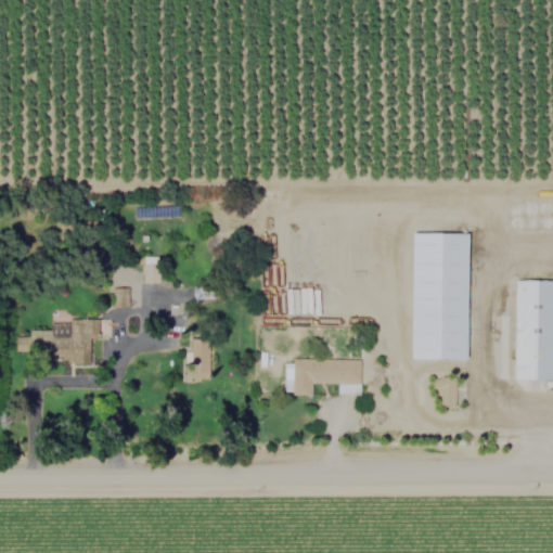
[(413,359),(468,360),(470,234),(414,233),(413,359)]
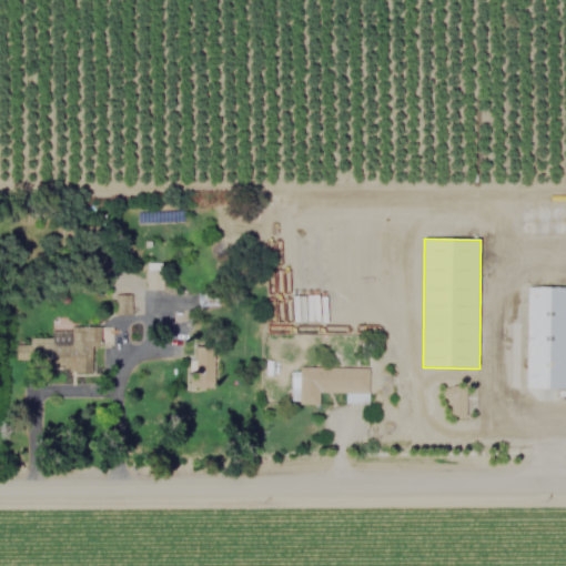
[(565,287),(528,287),(526,390),(565,390),(565,287)]
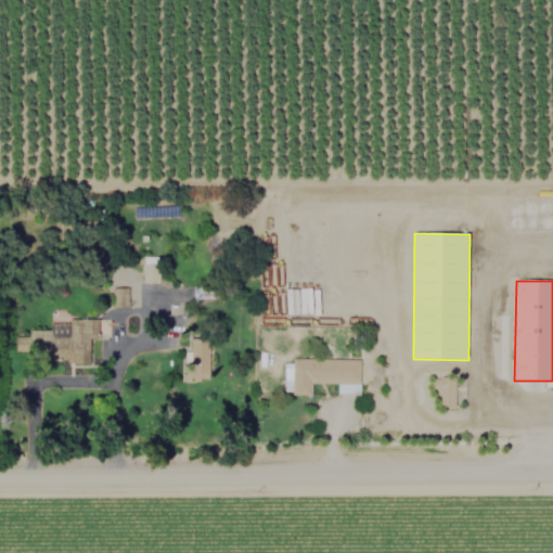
[(90,338),(108,338),(108,320),(68,320),(68,324),(51,324),(51,331),(29,331),(29,338),(16,338),(16,359),(90,358),(90,338)]
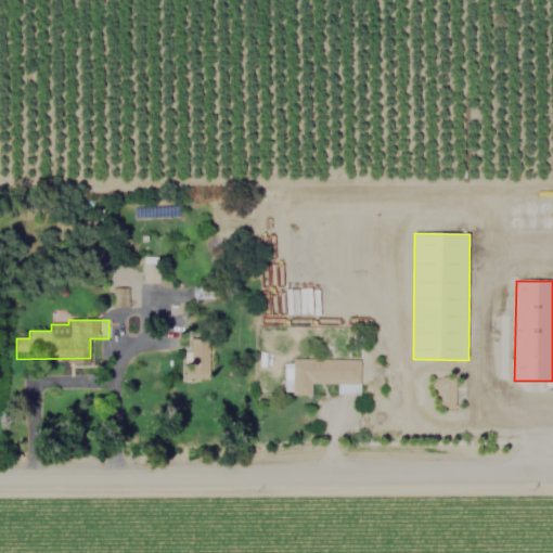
[(209,339),(191,339),(191,352),(184,352),(184,380),(209,380),(209,339)]
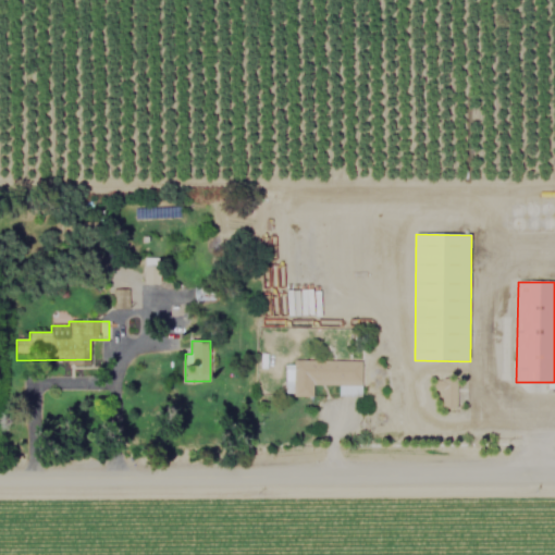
[(361,362),(285,361),(285,392),(294,392),(294,397),(313,397),(313,385),(341,386),(341,395),(361,396),(361,362)]
